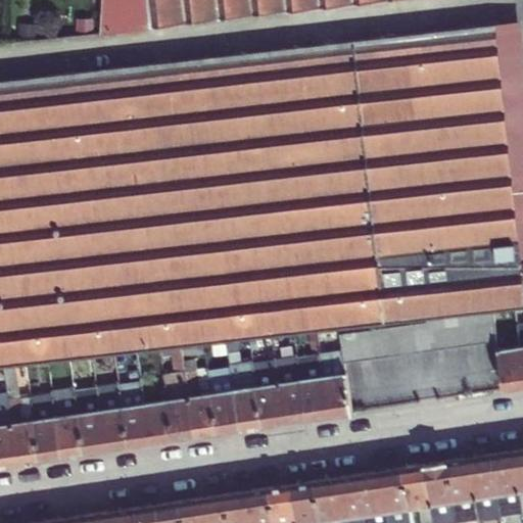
[(103,31),(152,27),(382,0),(104,0),(104,8),(103,31)]
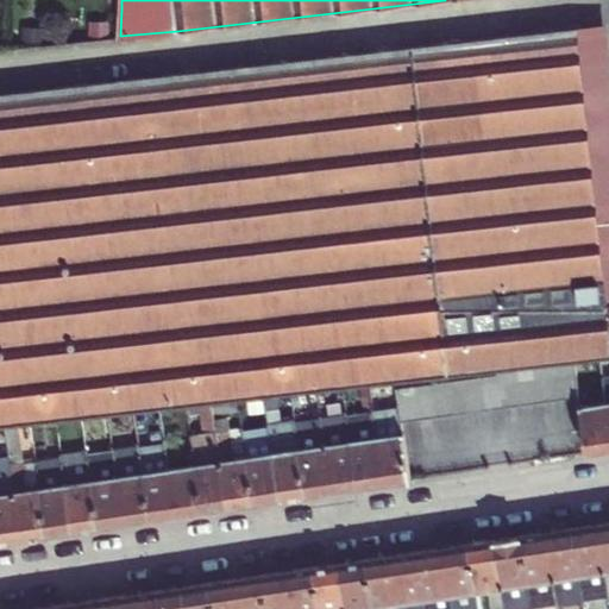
[(199,403),(211,402),(237,400),(263,396),(289,394),(315,390),(341,388),(366,384),(393,382),(394,382),(407,380),(424,378),(437,376),(453,375),(469,372),(482,371),(497,370),(512,368),(526,366),(541,364),(556,363),(571,362),(608,356),(608,341),(575,29),(0,93),(0,426),(1,427),(27,424),(54,421),(80,418),(106,414),(132,412),(158,408),(184,406),(199,403)]
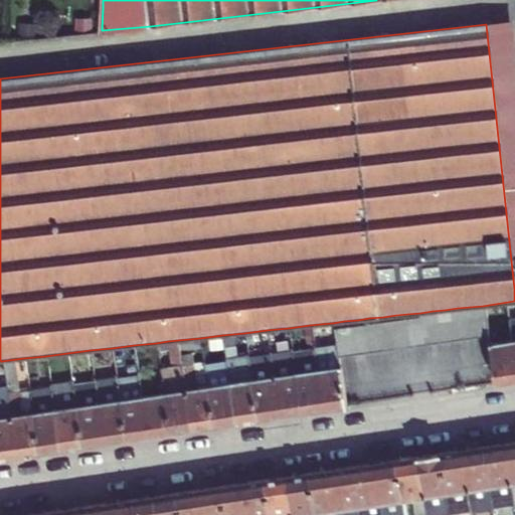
[(487,329),(483,306),(470,307),(475,336),(488,335),(487,329)]
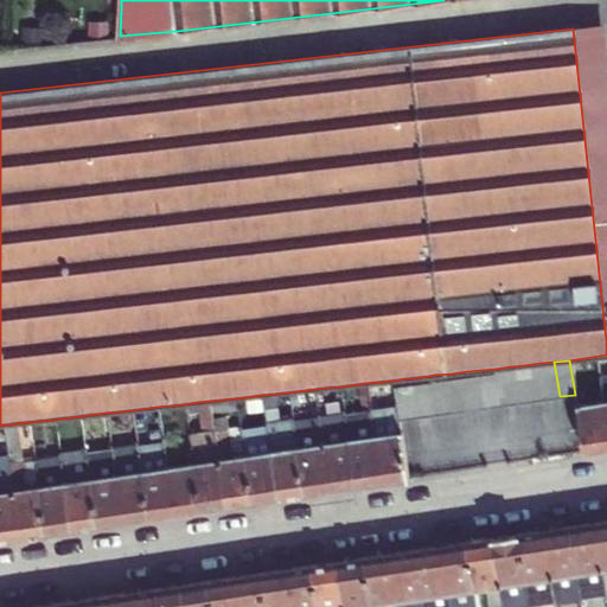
[(540,363),(544,398),(560,396),(554,362),(540,363)]
